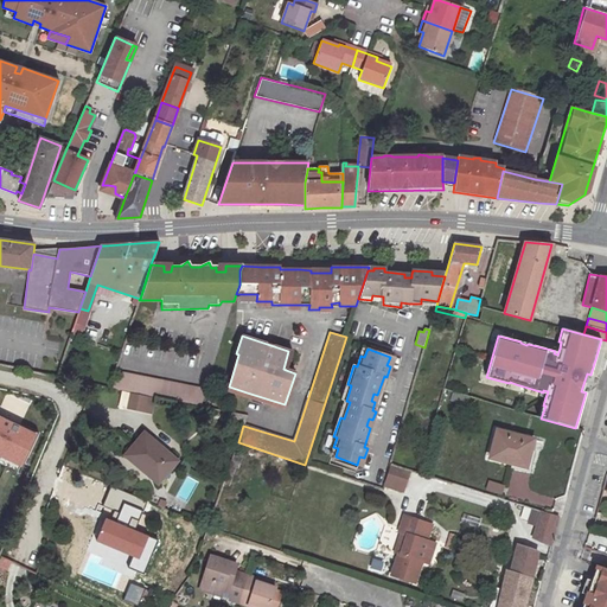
[(109,388),(110,388),(132,393),(148,396),(154,397),(203,407),(208,389),(115,370),(109,388)]
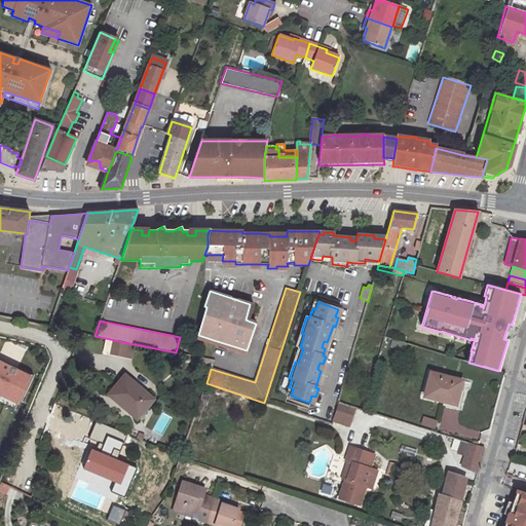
[(214,340),(198,335),(197,338),(213,343),(214,340)]
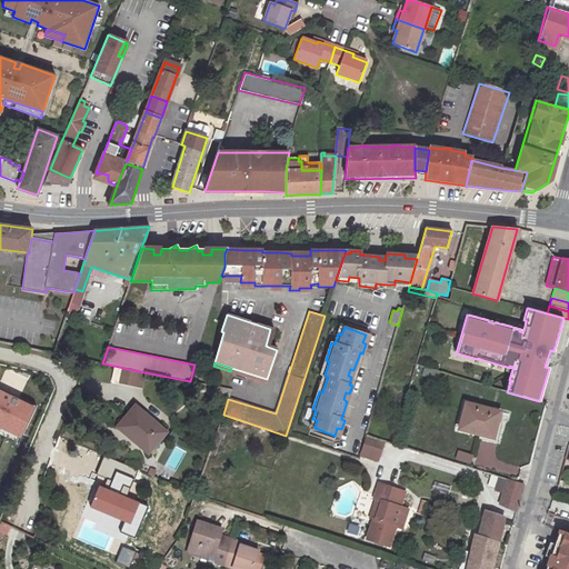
[(139,371),(123,368),(120,382),(136,386),(139,371)]
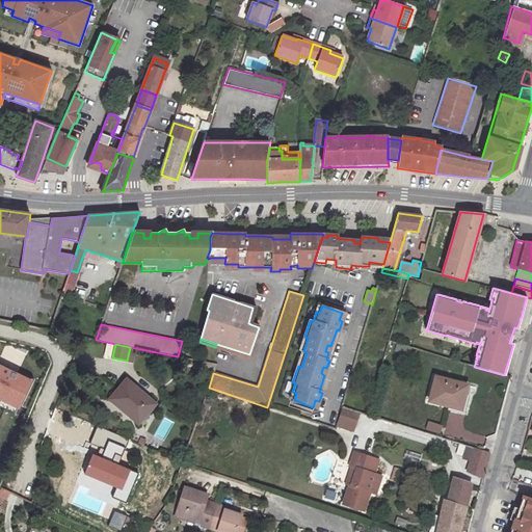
[(215,347),(232,352),(233,349),(216,344),(215,347)]
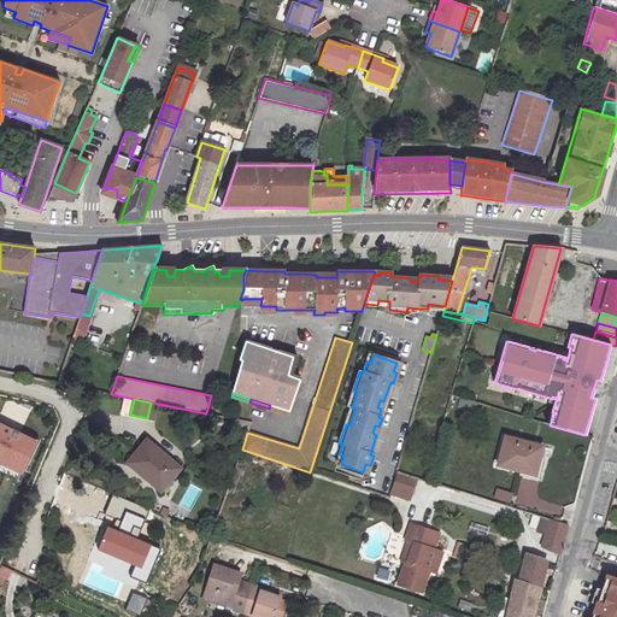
[(460,400),(458,406),(480,413),(481,407),(460,400)]
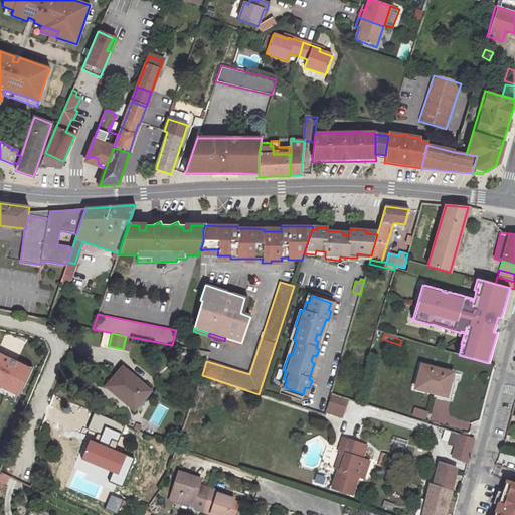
[(126,336),(123,349),(129,350),(131,337),(126,336)]
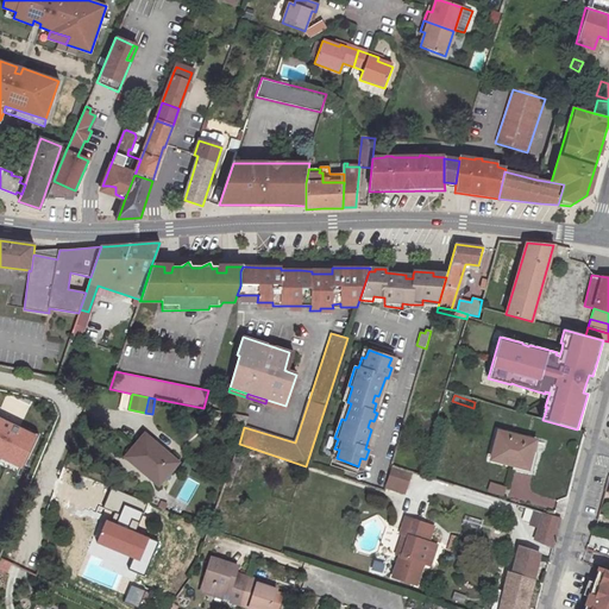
[(267,400),(265,403),(284,409),(286,406),(267,400)]
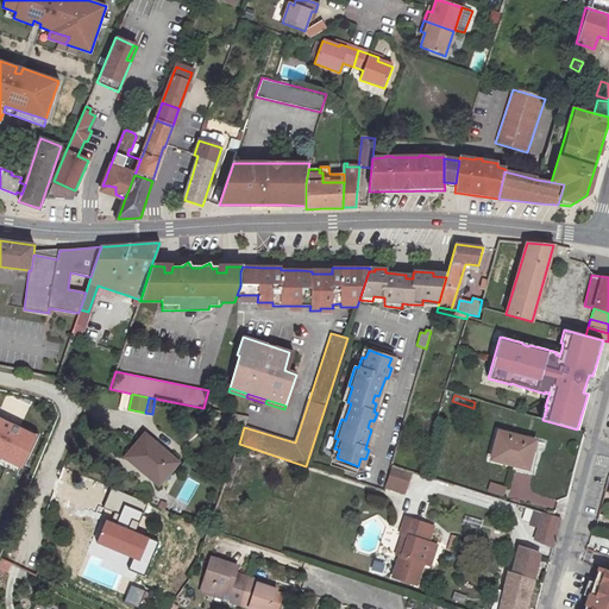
[(246,416),(224,413),(221,422),(244,427),(246,416)]
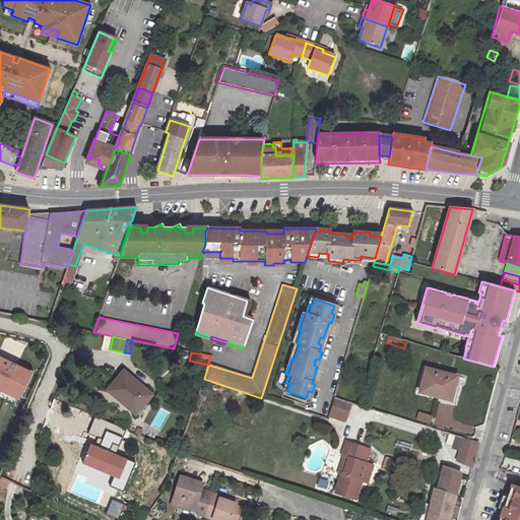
[(31,369),(0,353),(0,393),(17,401),(31,369)]
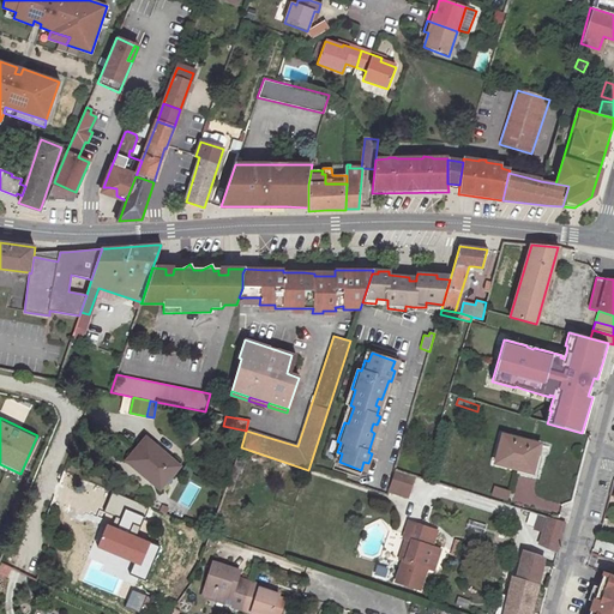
[(503,434),(495,463),(531,473),(539,445),(503,434)]
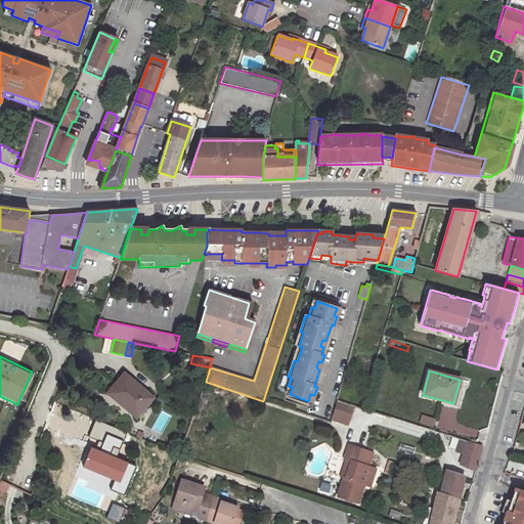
[(136,417),(151,398),(125,375),(114,388),(130,403),(126,408),(136,417)]
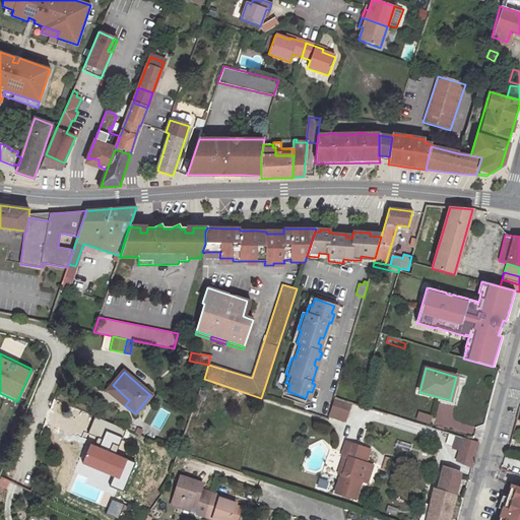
[(129,400),(113,385),(109,390),(125,405),(129,400)]
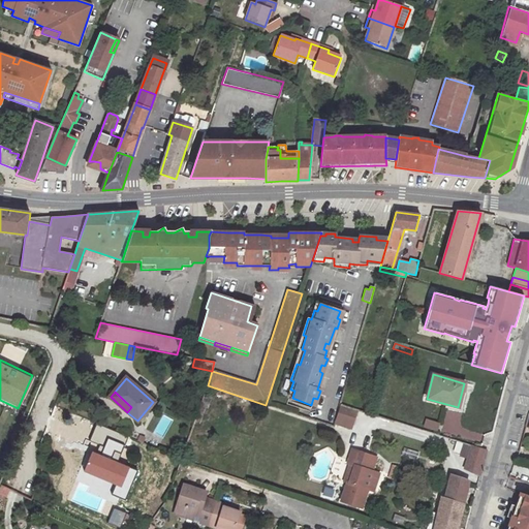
[(211,396),(205,394),(200,406),(205,407),(207,407),(211,396)]
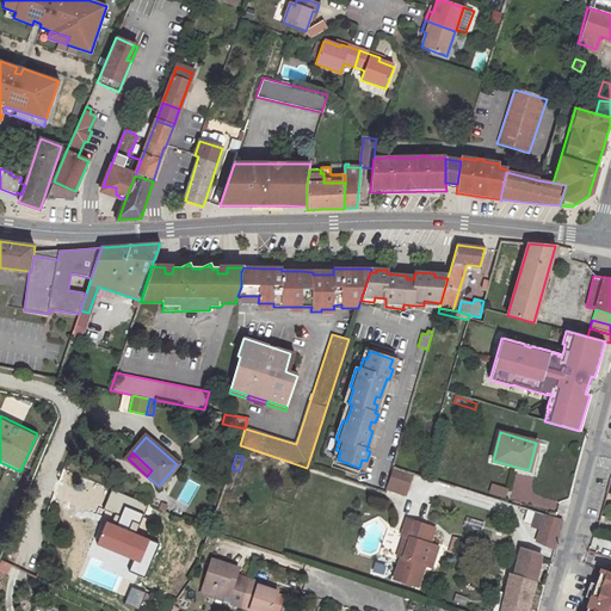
[(405,494),(412,473),(393,468),(387,488),(405,494)]
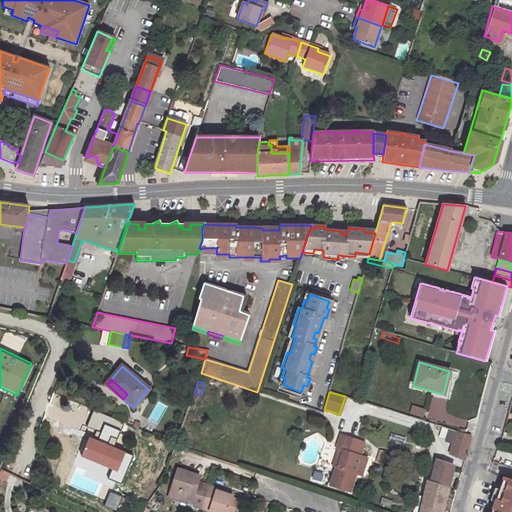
[(198,394),(194,393),(189,408),(193,409),(198,394)]
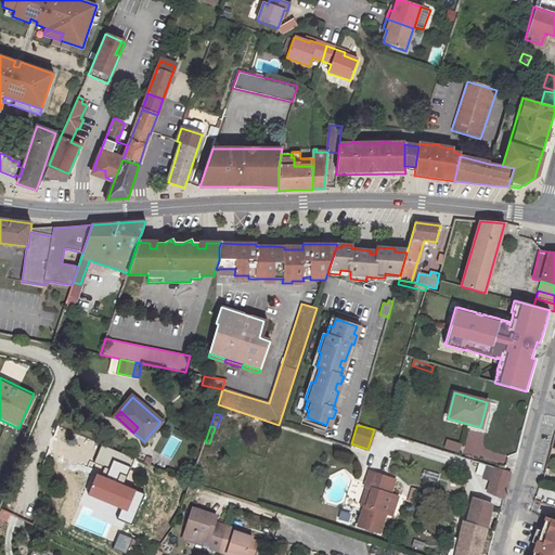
[(447,440),(444,448),(457,452),(460,444),(447,440)]
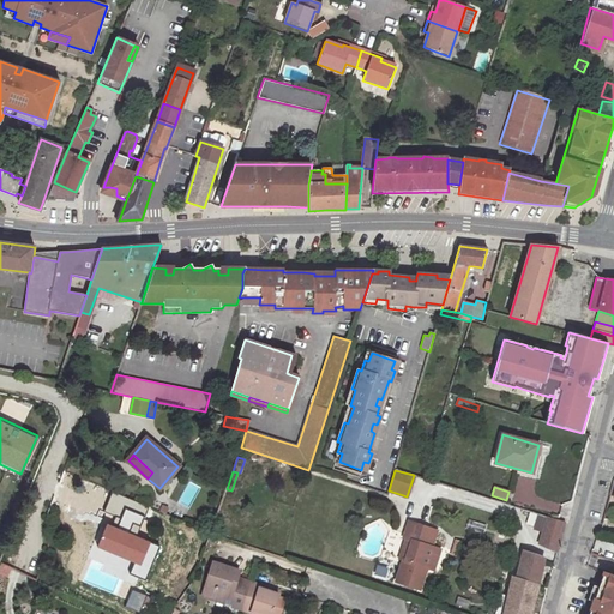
[(134,529),(104,516),(100,527),(96,534),(89,553),(91,554),(110,563),(109,567),(107,573),(122,579),(139,542),(130,537),(134,529)]
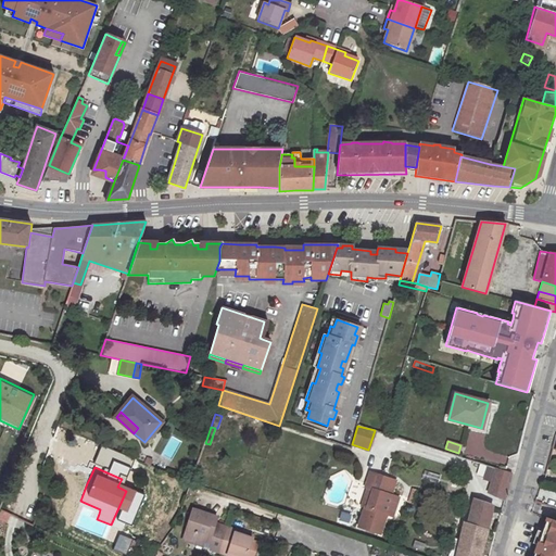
[(503,500),(510,474),(495,468),(488,493),(503,500)]
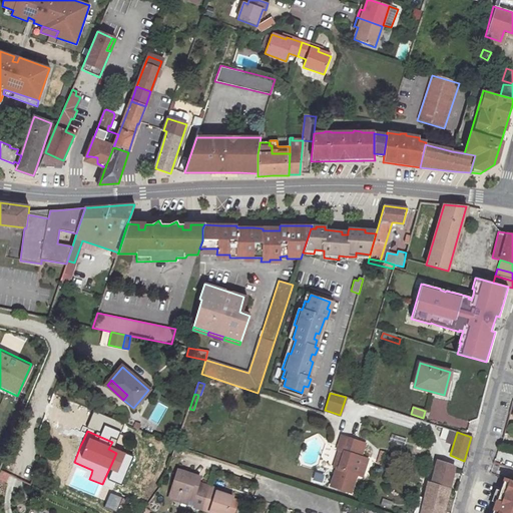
[(360,476),(366,459),(360,457),(365,444),(341,436),(337,450),(339,451),(344,452),(338,469),(337,468),(331,486),(350,492),(356,474),(360,476)]
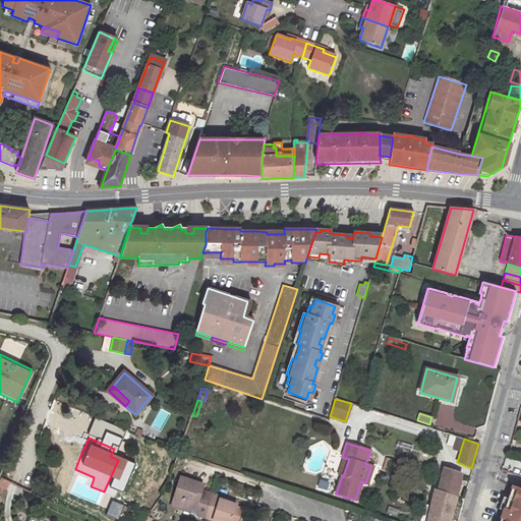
[(205,448),(203,453),(211,457),(214,451),(205,448)]
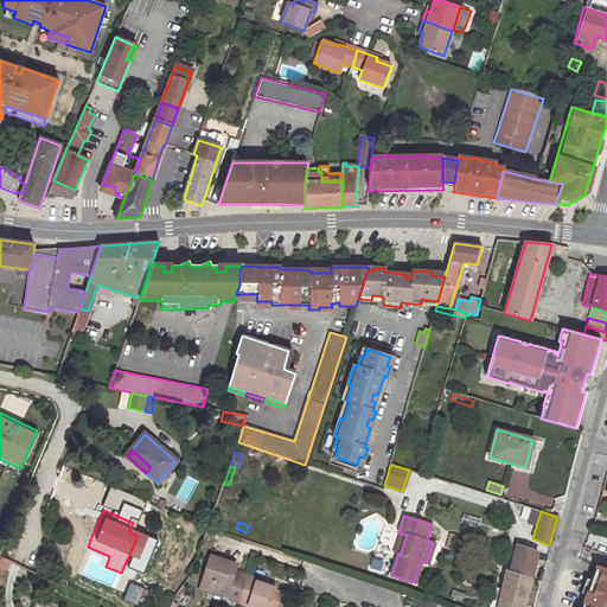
[(489,525),(486,534),(498,537),(500,530),(489,525)]
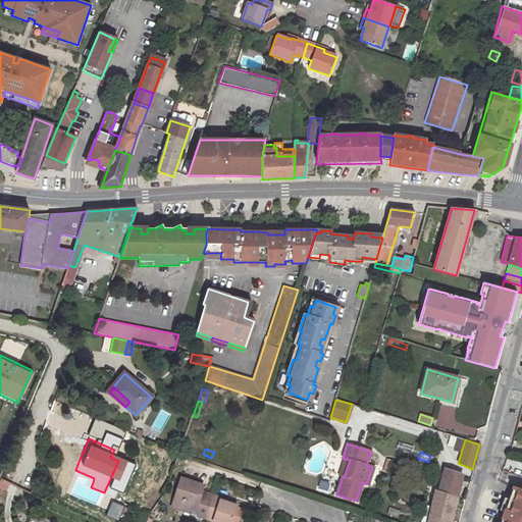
[(350,460),(345,459),(340,475),(343,476),(344,477),(350,460)]
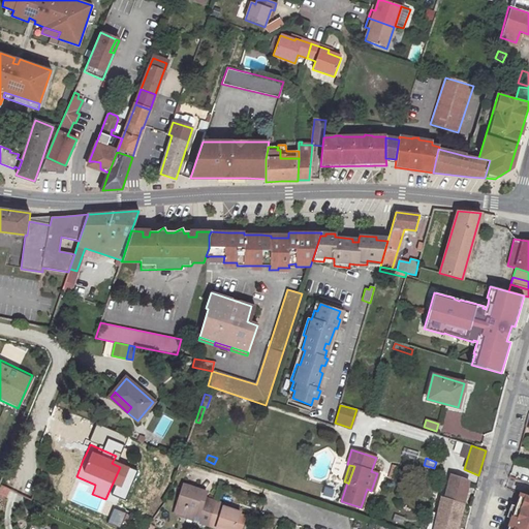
[(426,528),(456,528),(458,526),(465,495),(469,481),(450,475),(440,515),(431,511),(426,528)]
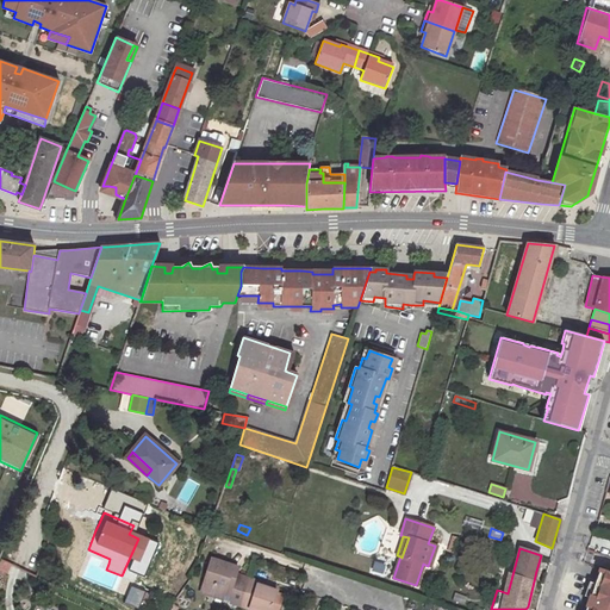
[(89,555),(109,564),(110,559),(91,551),(89,555)]
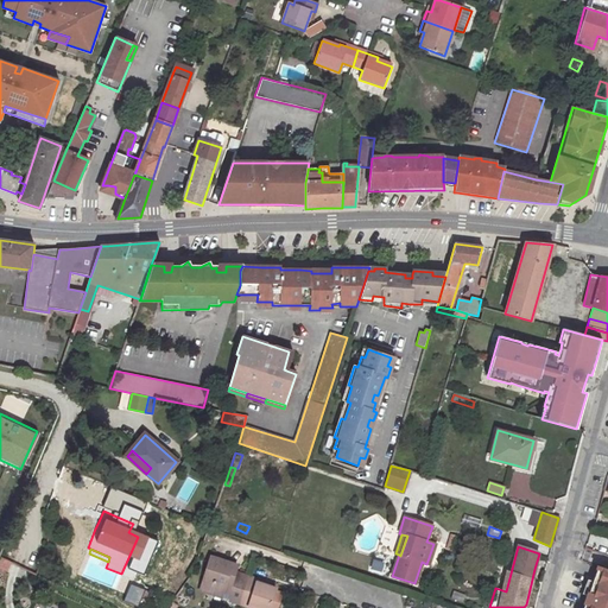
[(241,600),(248,577),(238,574),(236,578),(233,576),(234,572),(236,565),(210,557),(201,590),(229,600),(232,596),(241,600)]
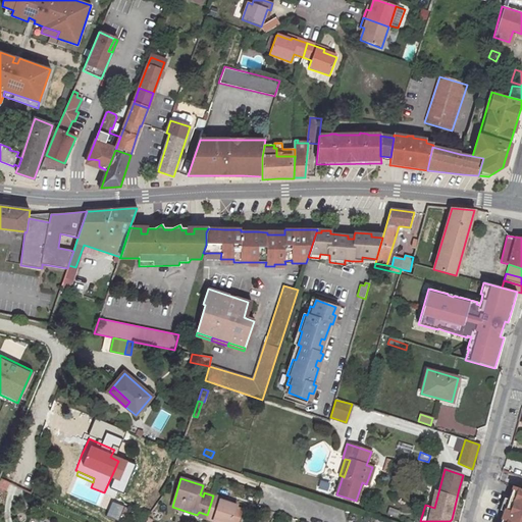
[(521,521),(521,488),(514,486),(509,500),(505,514),(501,521),(521,521)]
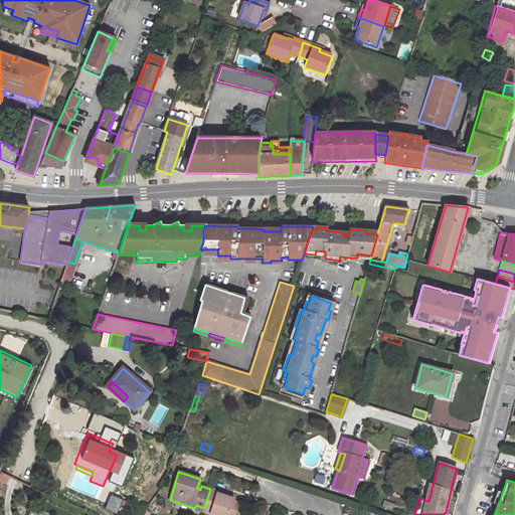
[(218,491),(210,489),(204,508),(203,511),(203,512),(213,514),(227,514),(233,500),(233,499),(227,497),(217,494),(218,491)]
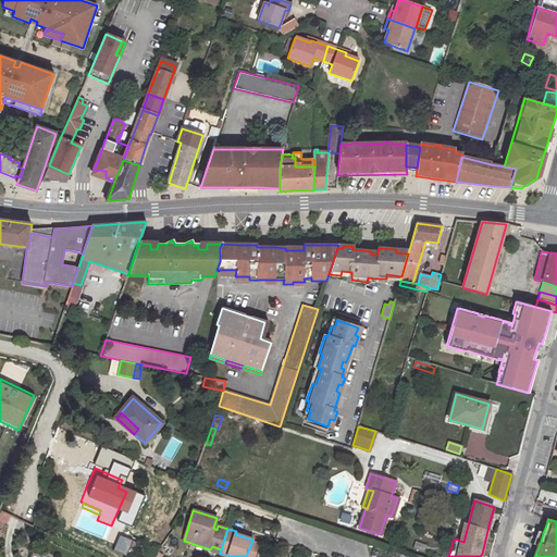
[(254,556),(258,543),(252,541),(246,556),(254,556)]
